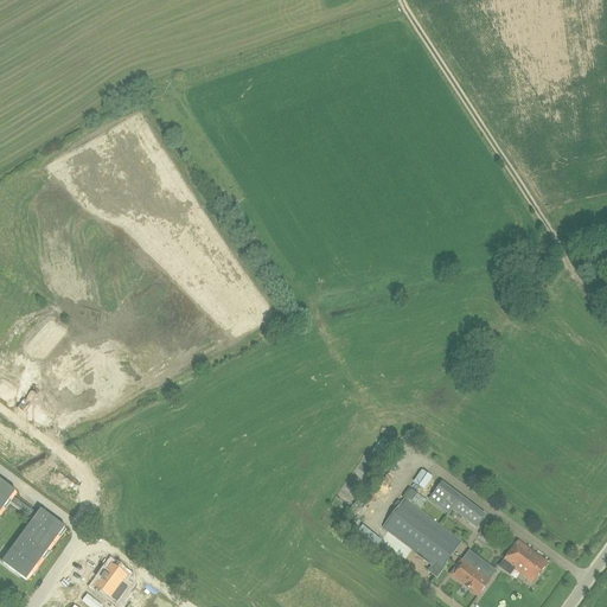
[(374,452),(378,441),(372,439),(368,449),(374,452)]
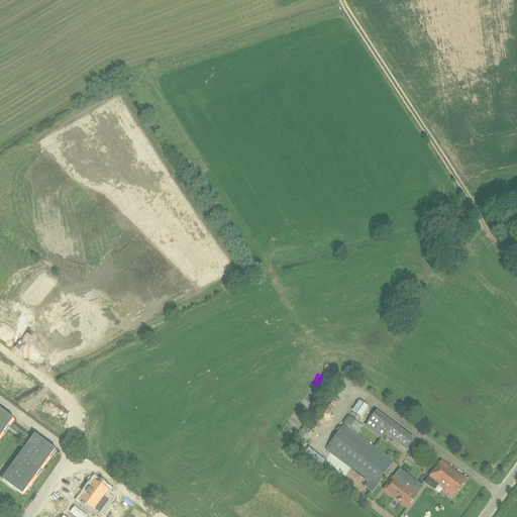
[(369,406),(359,400),(351,410),(360,417),(369,406)]
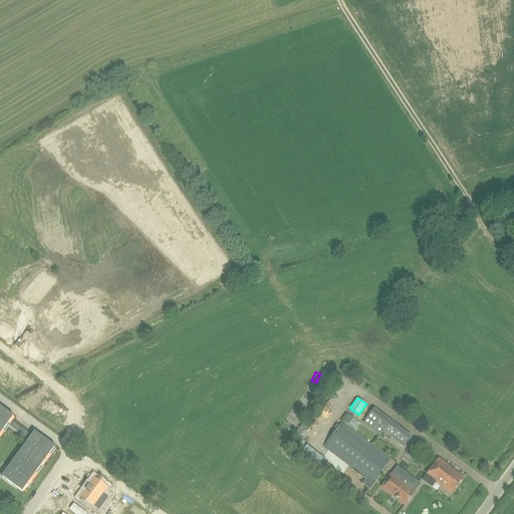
[(0,434),(7,425),(28,440),(1,477),(22,492),(55,447),(34,432),(31,436),(10,421),(13,416),(0,406),(0,434)]
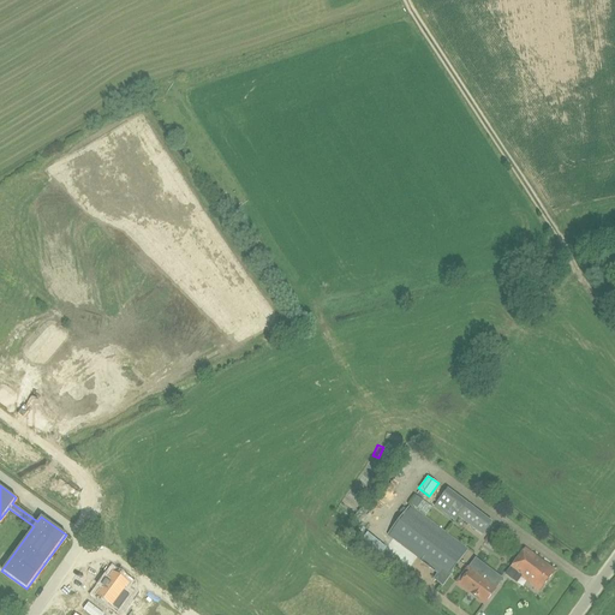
[(448,493),(447,493),(436,508),(455,523),(458,518),(482,536),(491,523),(467,505),(466,507),(448,493)]
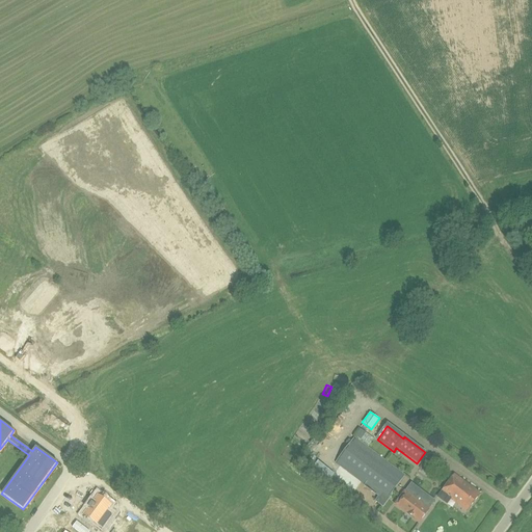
[(354,437),(336,463),(386,501),(404,476),(354,437)]
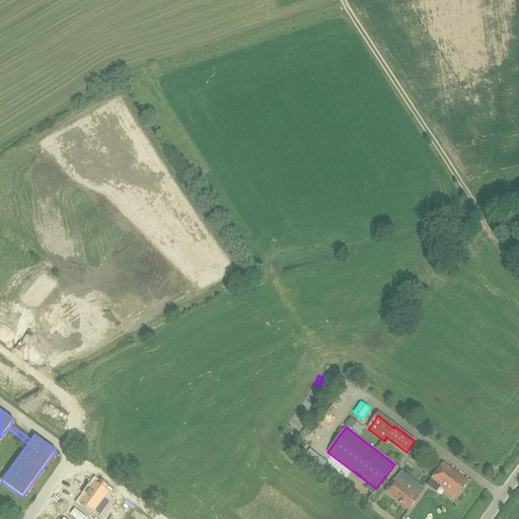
[(427,485),(436,492),(440,486),(456,498),(468,482),(443,463),(427,485)]
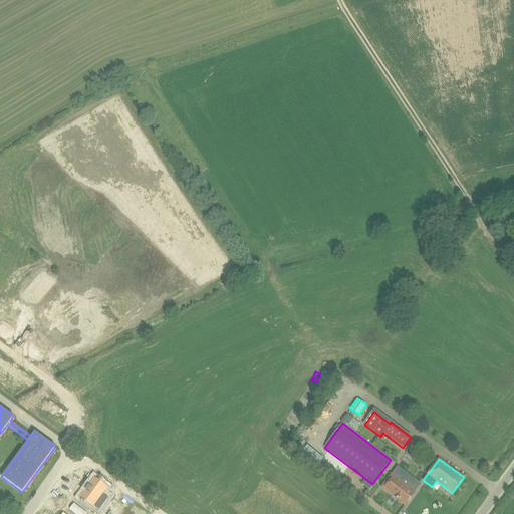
[(420,484),(398,468),(382,488),(406,505),(414,493),(414,492),(420,484)]
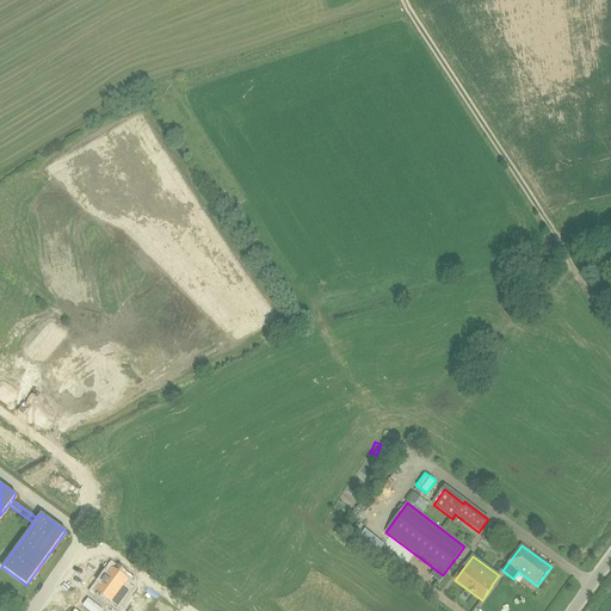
[(103,582),(97,591),(118,606),(129,591),(123,586),(127,580),(111,569),(106,576),(105,576),(102,581),(103,582)]
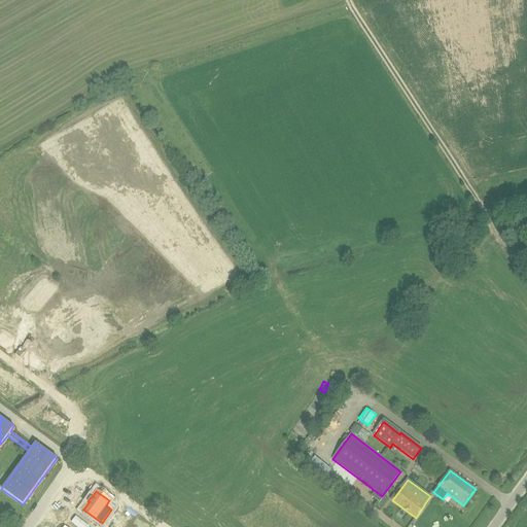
[(109,518),(101,526),(135,526),(128,521),(129,520),(124,516),(123,518),(118,515),(114,521),(109,518)]
